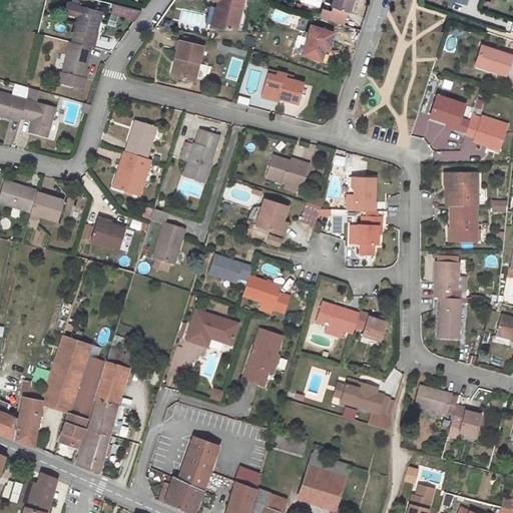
[(218,0),(213,22),(219,24),(225,0),(224,0),(218,0)]
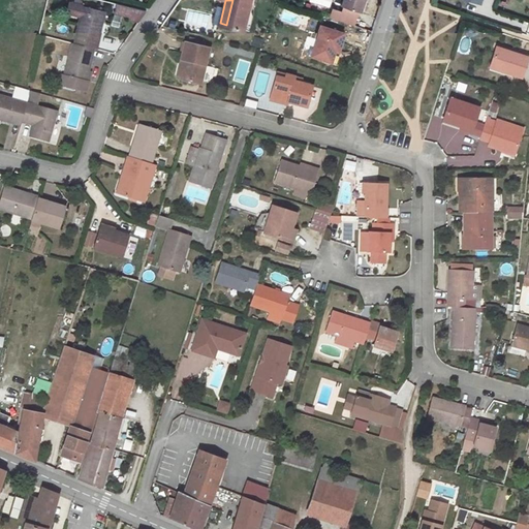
[(231,0),(232,0),(226,25),(251,31),(256,11),(251,10),(253,0),(231,0)]
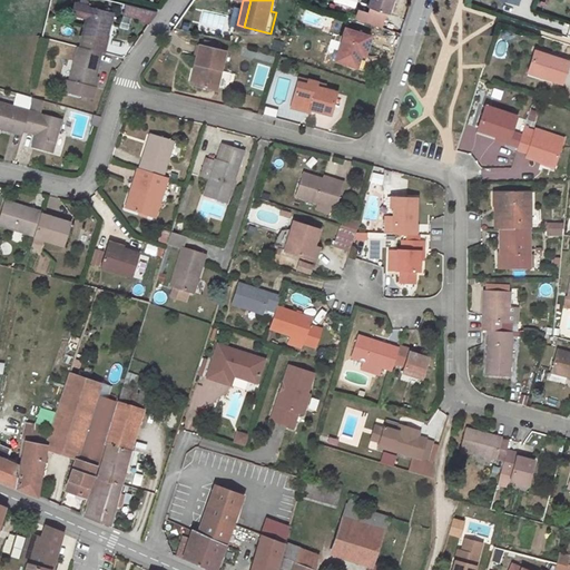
[(373,0),(371,7),(373,8),(372,12),(369,23),(385,29),(391,13),(393,13),(396,1),(396,0),(373,0)]
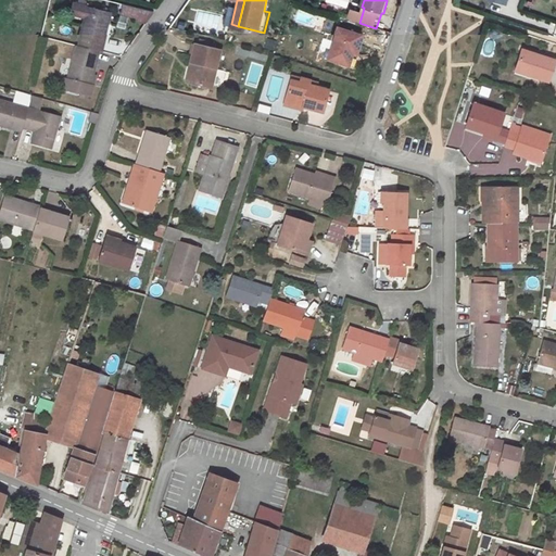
[(142,5),(127,2),(125,11),(139,15),(142,5)]
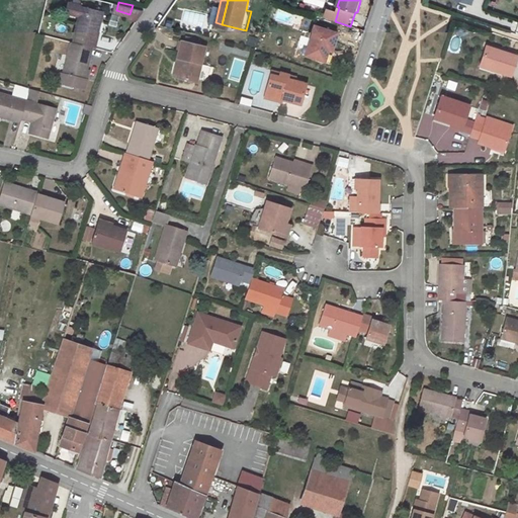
[(85,4),(76,40),(92,45),(94,45),(96,38),(98,39),(106,9),(85,4)]
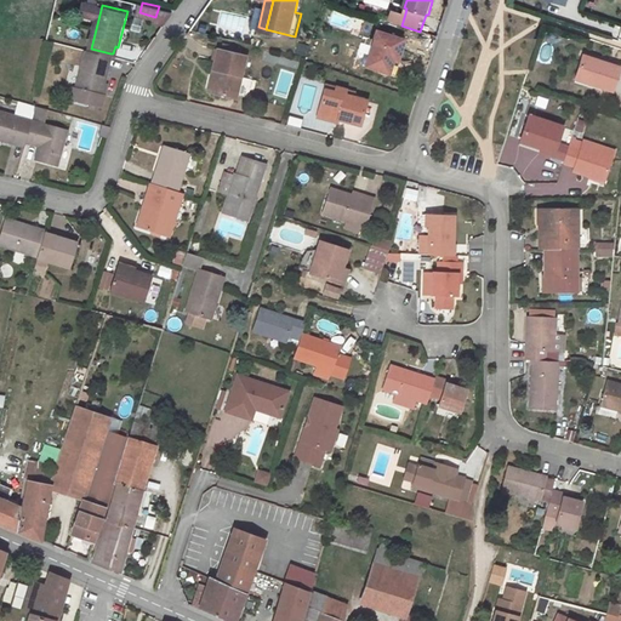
[(155,17),(155,21),(165,23),(175,10),(159,6),(155,17)]
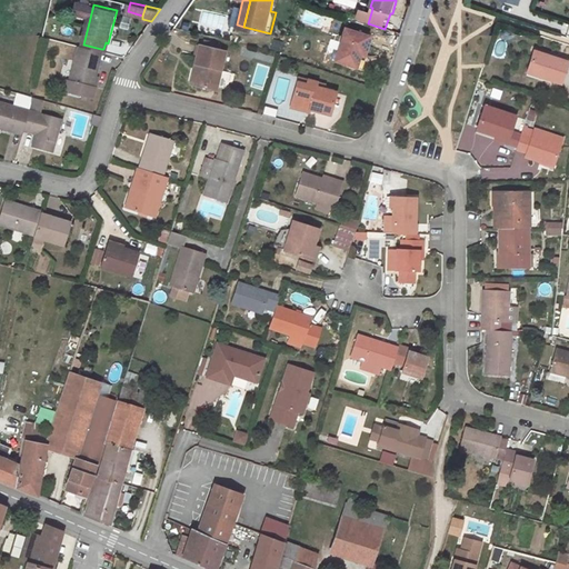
[(371,12),(361,9),(358,19),(368,23),(371,12)]
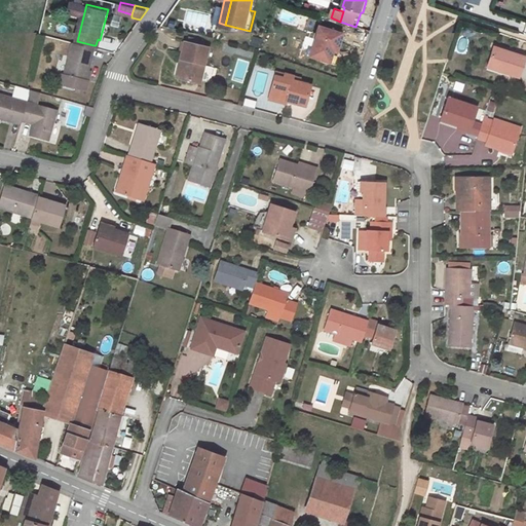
[(344,34),(322,27),(311,57),(331,62),(334,51),(338,52),(344,34)]
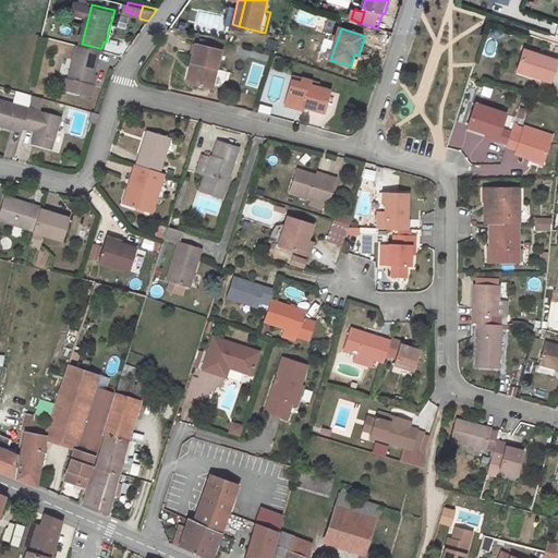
[(204,40),(202,47),(216,50),(218,45),(204,40)]
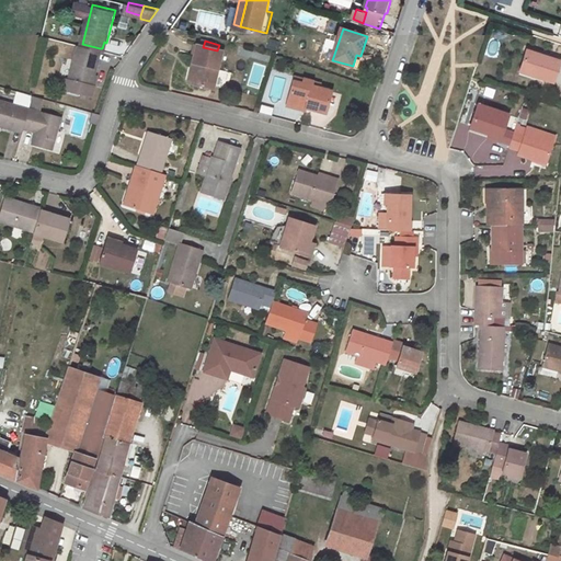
[(100,48),(82,44),(80,44),(71,78),(68,77),(66,88),(93,95),(96,84),(93,83),(101,57),(99,56),(100,48)]
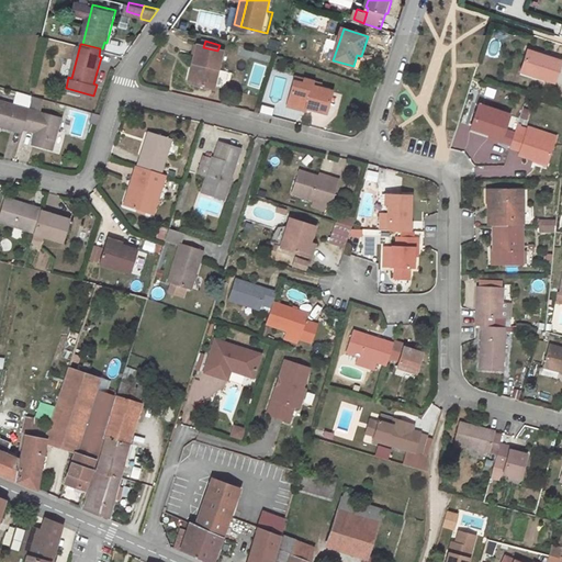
[(200,46),(195,64),(199,65),(193,85),(214,90),(224,53),(217,51),(203,47),(200,46)]
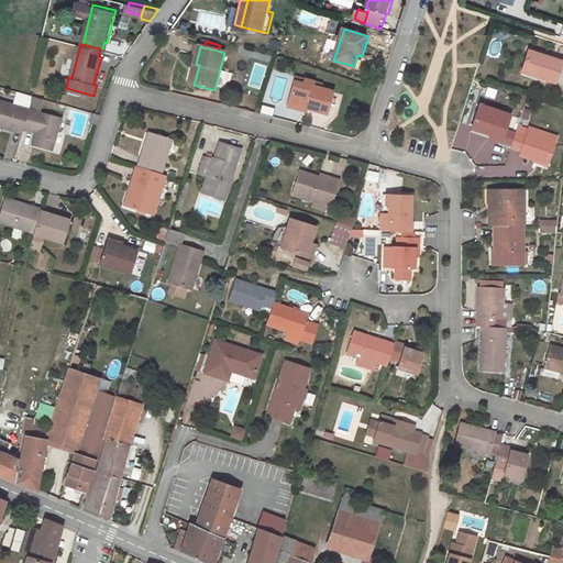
[(553,62),(529,53),(521,75),(547,83),(553,62)]
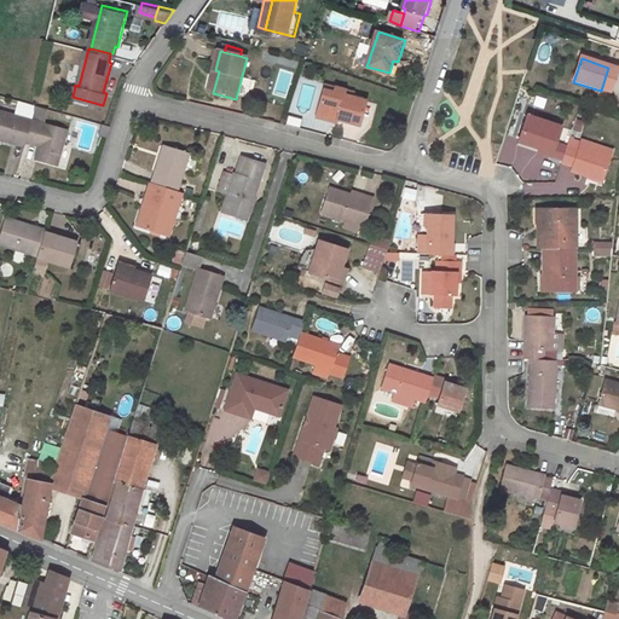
[(618,74),(618,70),(608,68),(601,91),(613,94),(618,74)]
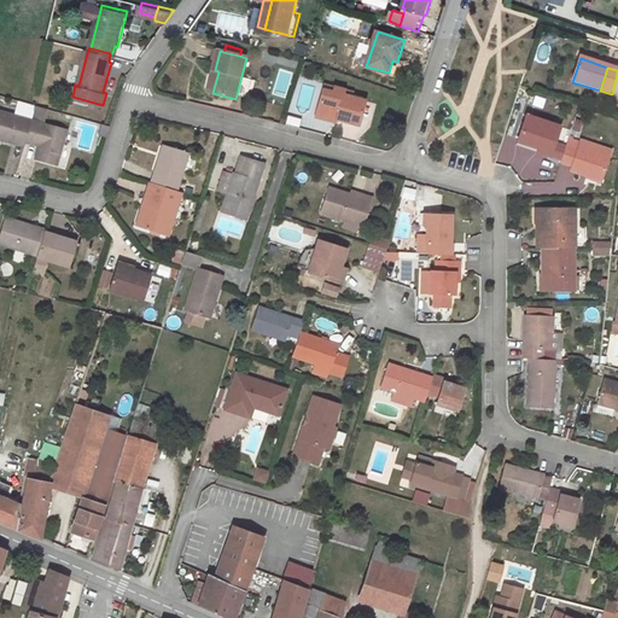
[(209,92),(213,93),(219,71),(215,70),(209,92)]
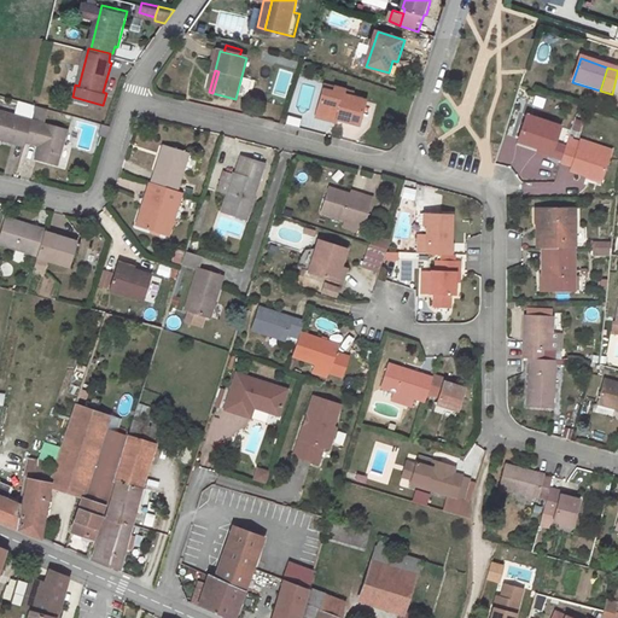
[(336,93),(326,91),(320,111),(339,117),(339,120),(361,126),(368,101),(354,98),(347,97),(348,91),(337,87),(336,93)]
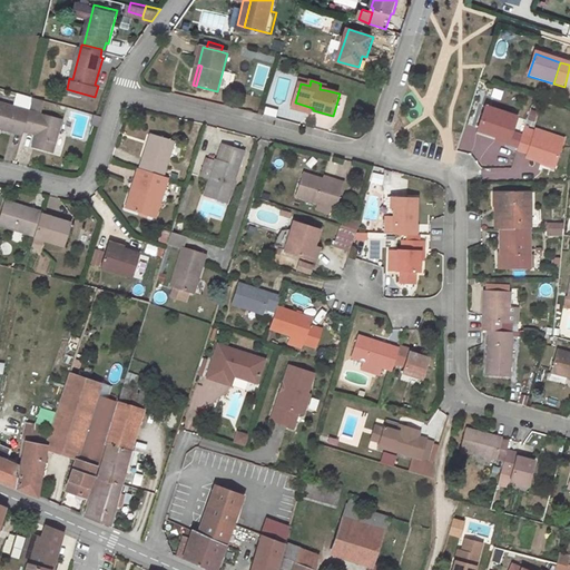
[(46,99),(35,96),(32,102),(43,107),(46,99)]
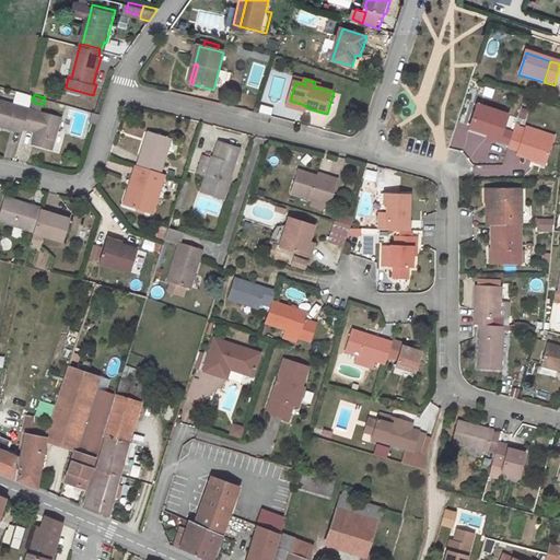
[(23,128),(30,108),(0,100),(0,126),(13,130),(14,128),(22,130),(23,128)]
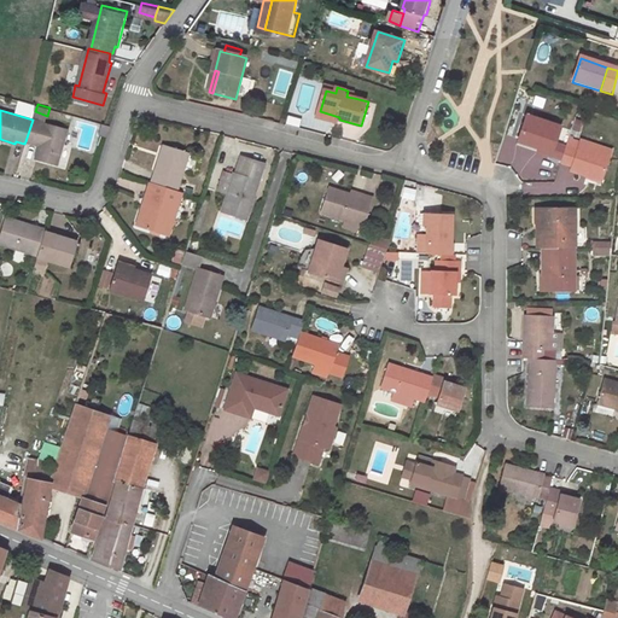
[(47,116),(35,111),(33,120),(45,123),(47,116)]
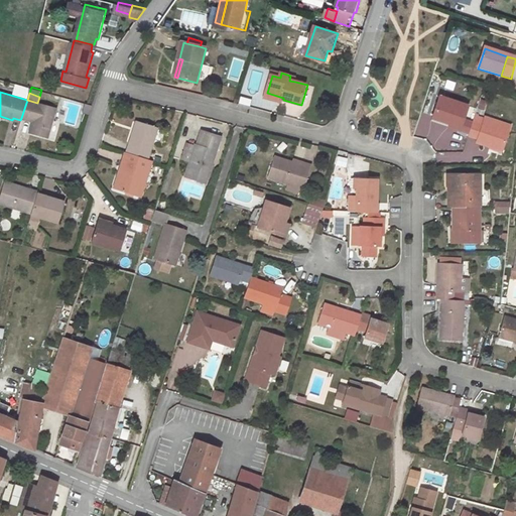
[(282,102),(283,100),(283,98),(267,93),(266,98),(282,102)]
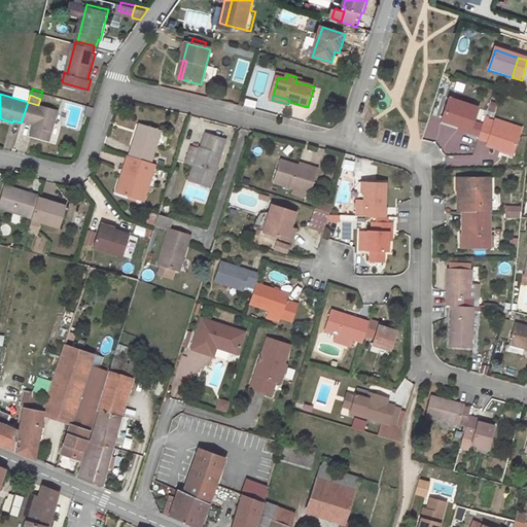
[(245,99),(243,105),(255,108),(256,101),(245,99)]
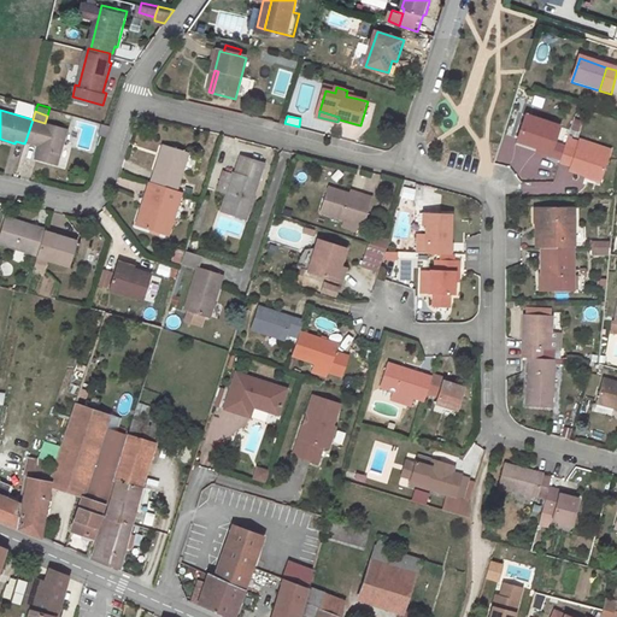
[(45,123),(33,119),(25,141),(37,145),(34,158),(54,163),(65,129),(45,123)]
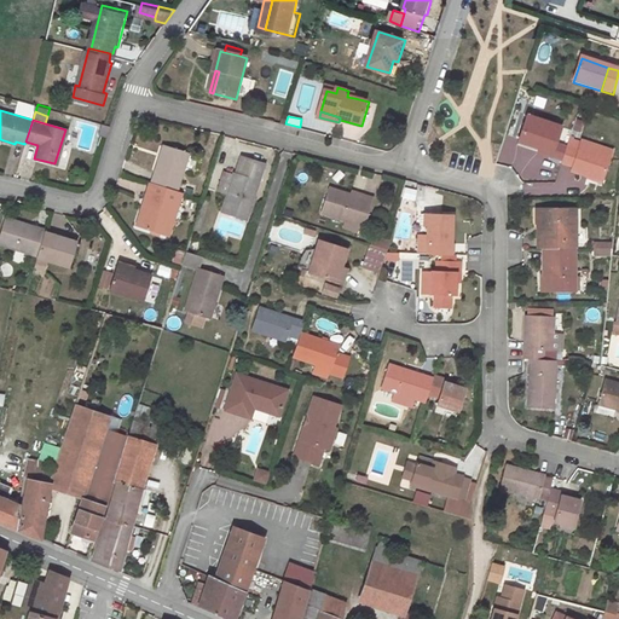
[(528,120),(520,143),(541,150),(539,156),(551,160),(561,131),(528,120)]
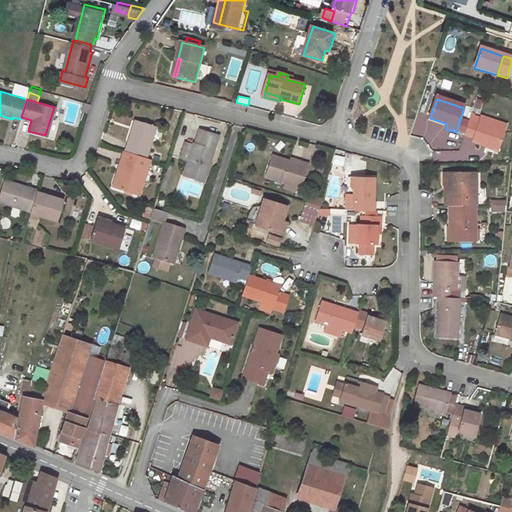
[(429,123),(446,129),(447,124),(430,118),(429,123)]
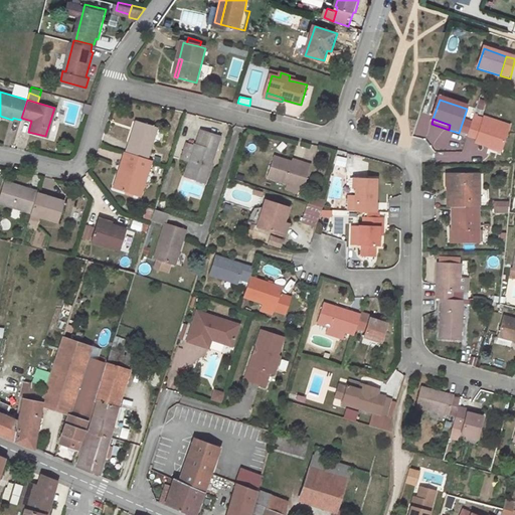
[(129,145),(127,152),(146,158),(155,127),(138,122),(131,146),(129,145)]
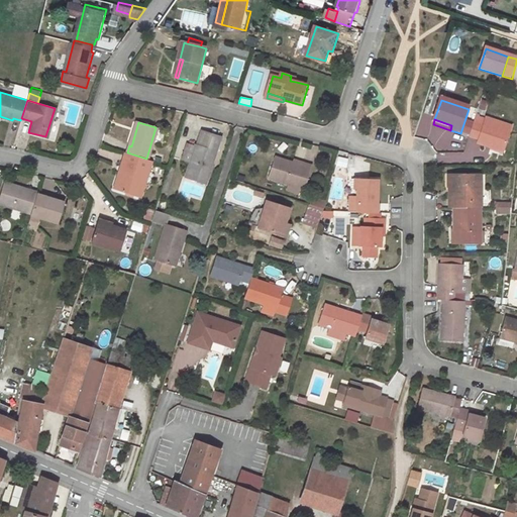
[(484,129),(474,126),(469,139),(479,143),(478,146),(480,147),(486,126),(485,126),(484,129)]
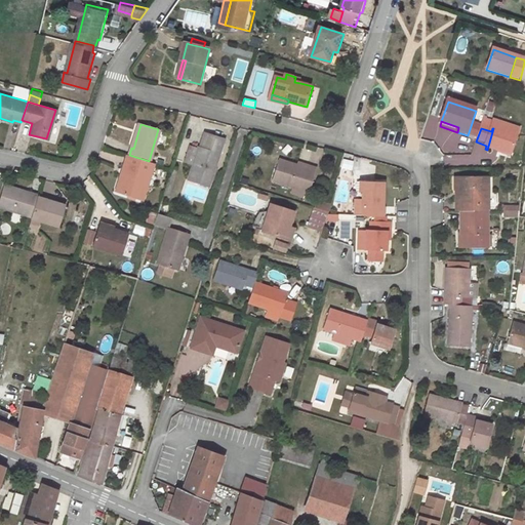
[(518,137),(493,128),(487,150),(511,158),(518,137)]
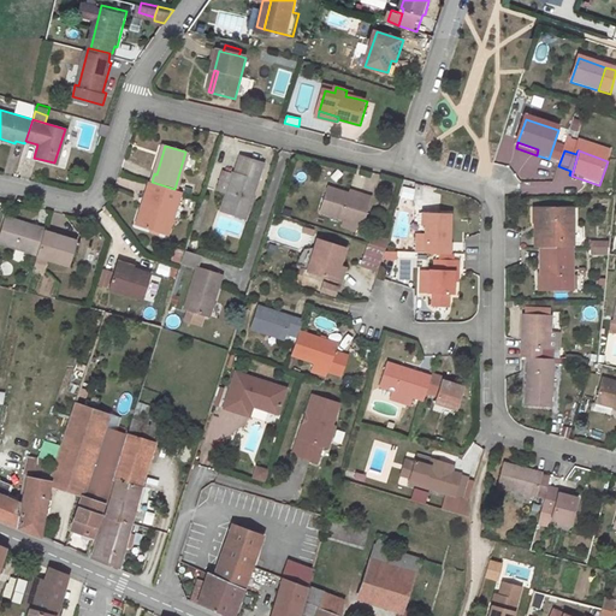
[(265,164),(242,157),(237,173),(234,172),(221,211),(246,219),(265,164)]
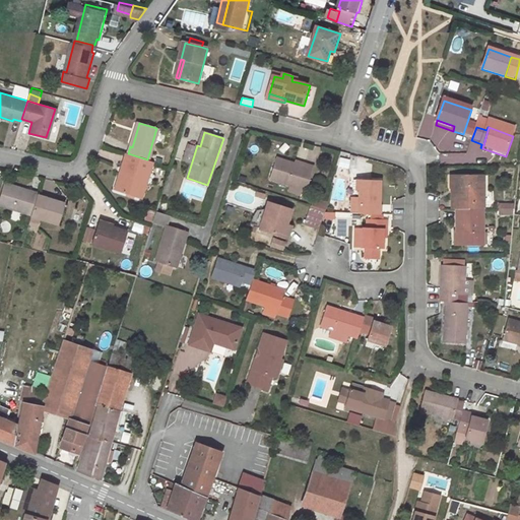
[(147,159),(128,153),(125,164),(120,180),(118,179),(114,190),(141,199),(145,186),(142,185),(147,171),(149,172),(152,161),(147,159)]
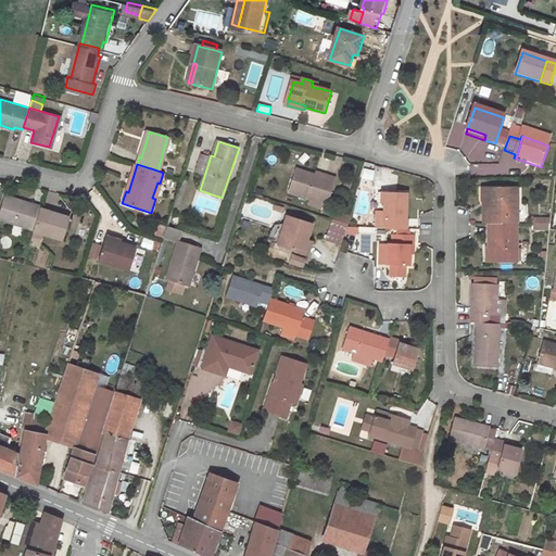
[(315,177),(295,171),(289,192),(311,199),(321,203),(326,204),(335,178),(327,175),(325,179),(315,177)]
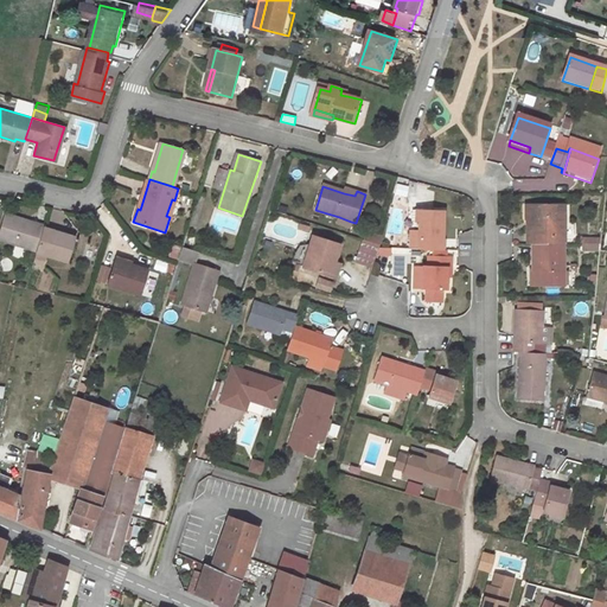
[(564,208),(525,206),(525,223),(526,223),(532,223),(532,246),(538,246),(563,246),(564,246),(564,208)]
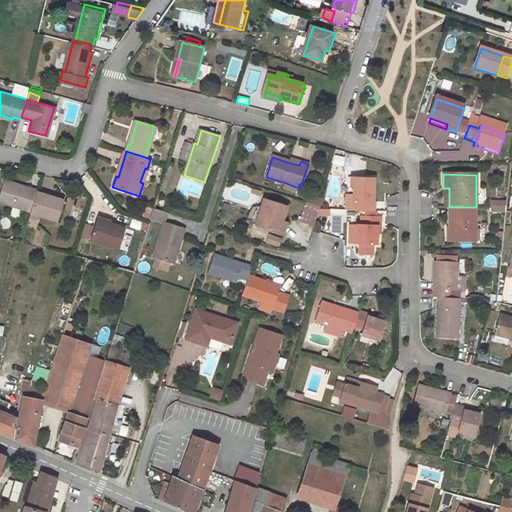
[(354,195),(354,211),(365,211),(375,211),(376,178),(355,178),(355,188),(354,195)]
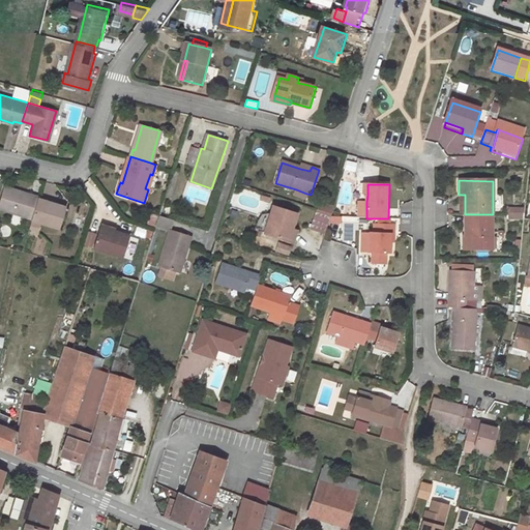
[(0,209),(32,218),(38,198),(31,196),(30,198),(18,195),(19,192),(5,187),(0,204),(0,209)]
